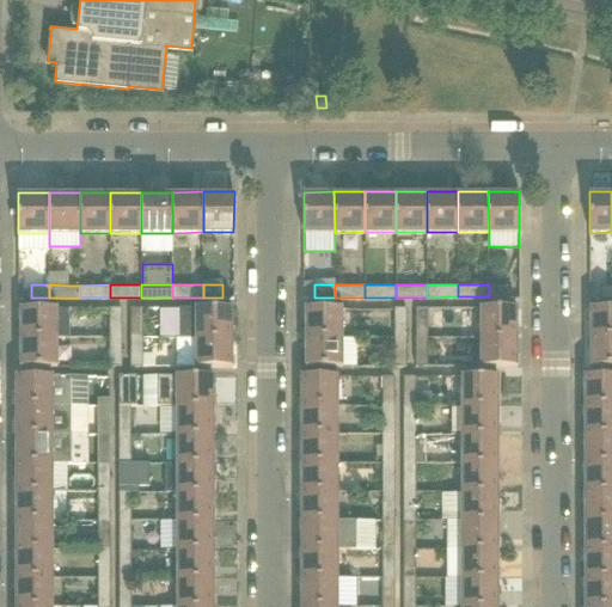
[(489,284),(489,296),(508,296),(508,284),(489,284)]
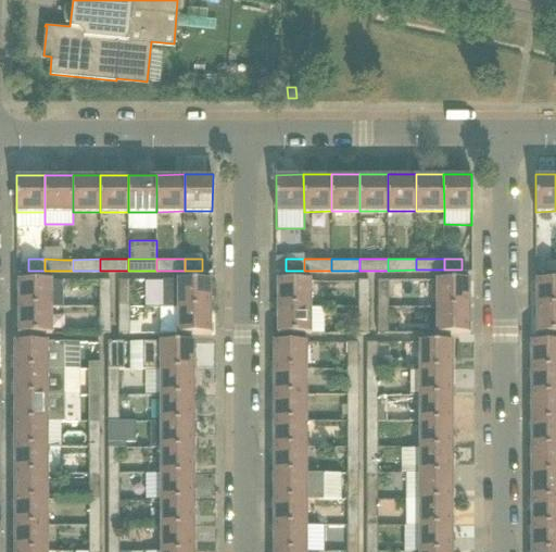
[(51,279),(17,278),(17,305),(51,305),(51,279)]
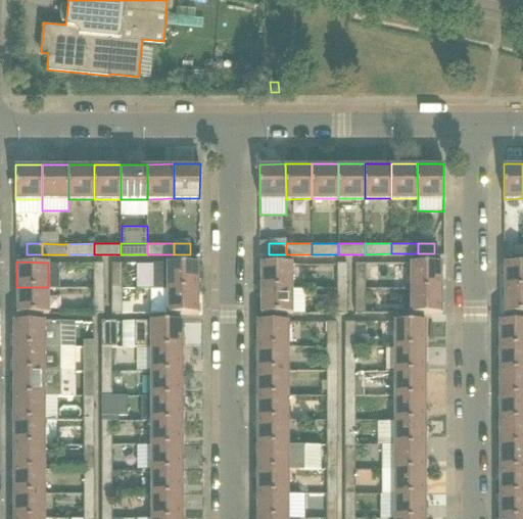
[(95,287),(105,287),(105,262),(95,262),(95,287)]
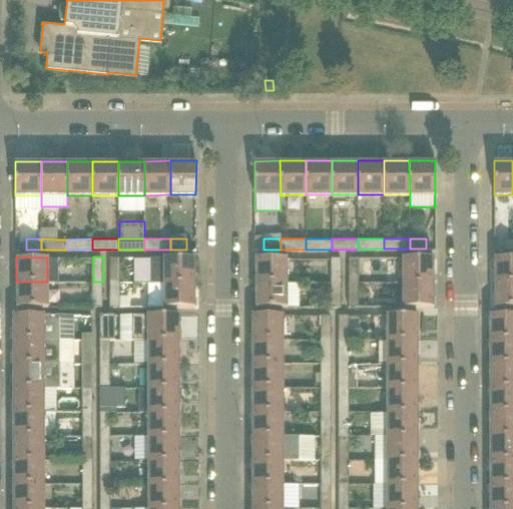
[(120,282),(120,257),(110,257),(110,282),(120,282)]
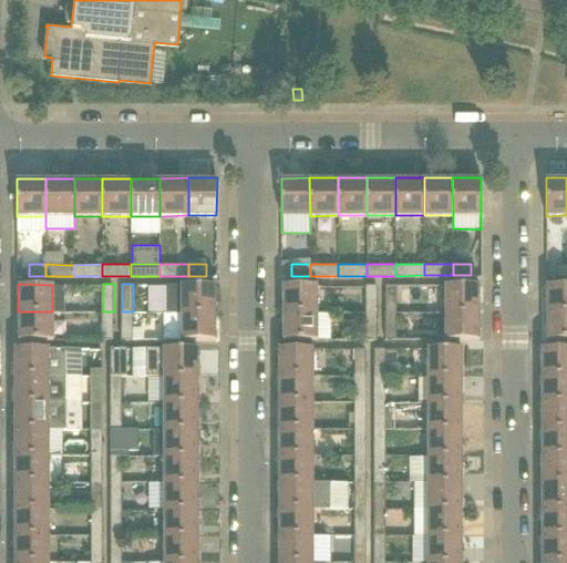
[(216,311),(216,284),(167,284),(167,311),(179,311),(216,311)]
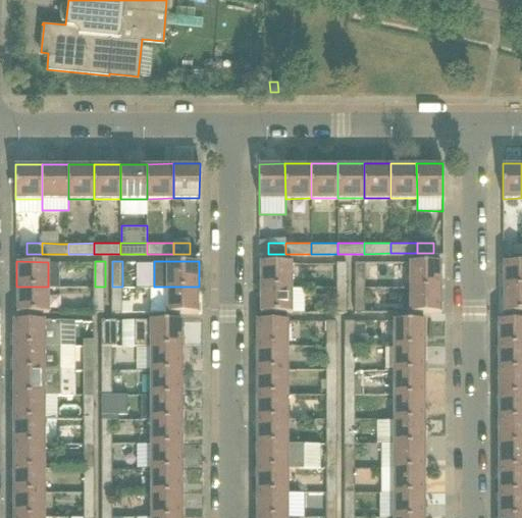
[(292,261),(260,261),(260,287),(292,287),(292,261)]
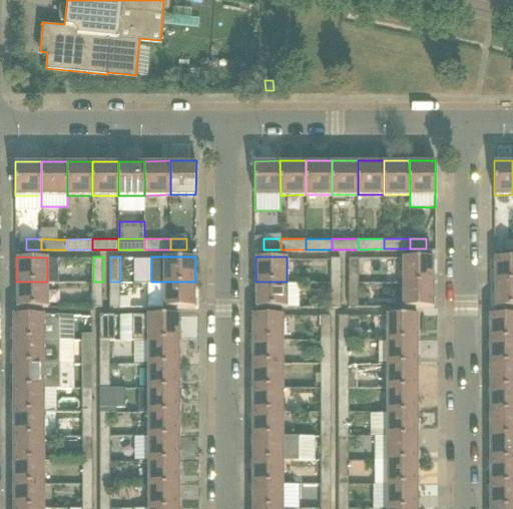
[(434,282),(434,257),(403,257),(403,282),(434,282)]
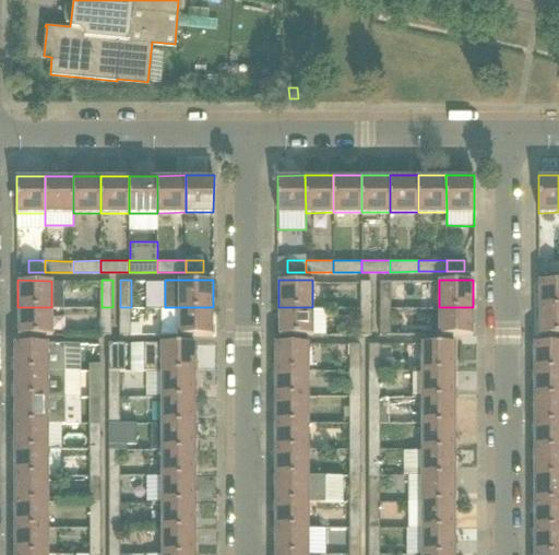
[(558,280),(538,280),(538,281),(538,307),(558,306),(558,280)]
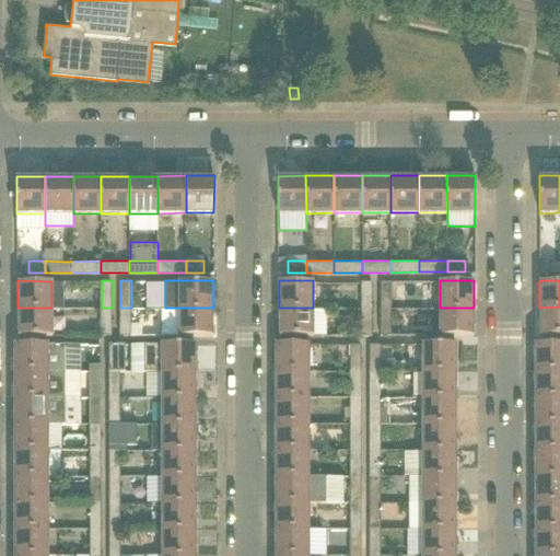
[(362,307),(373,307),(373,281),(362,281),(362,307)]
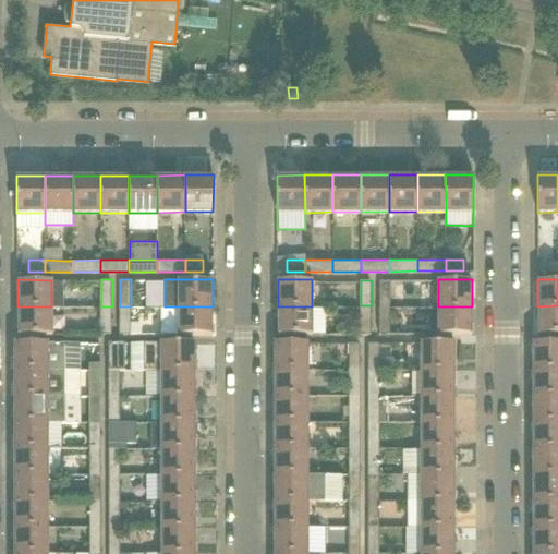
[(379,306),(390,306),(391,280),(379,280),(379,306)]
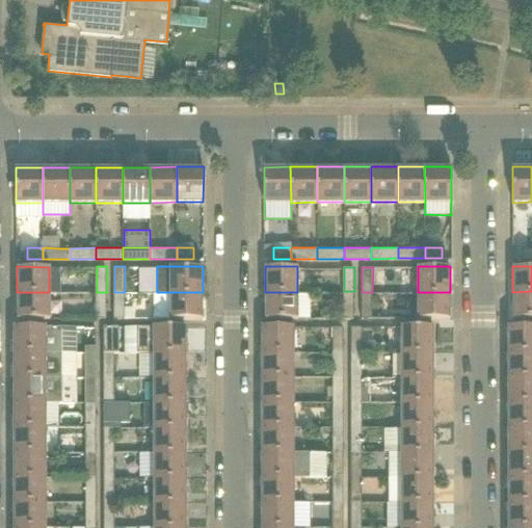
[(51,270),(52,291),(61,290),(60,270),(51,270)]
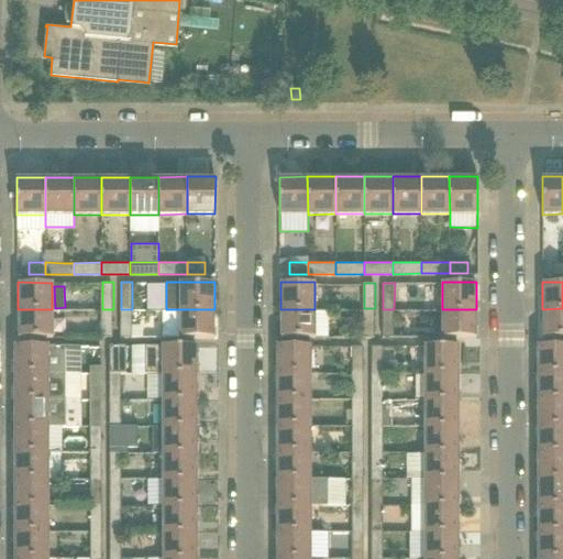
[(375,308),(364,308),(364,315),(364,336),(375,336),(375,308)]
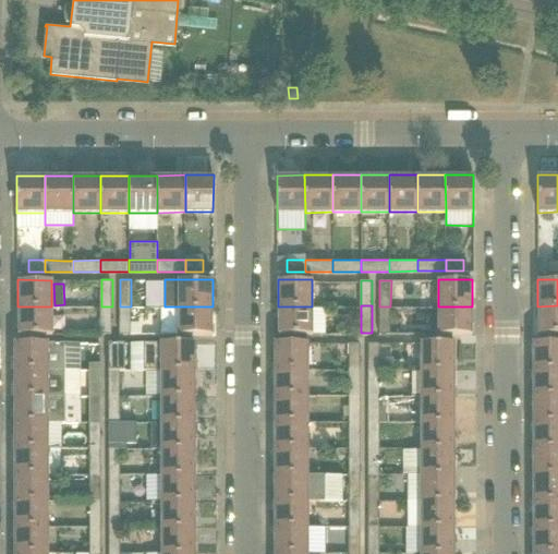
[(537,334),(557,333),(557,305),(537,306),(537,334)]
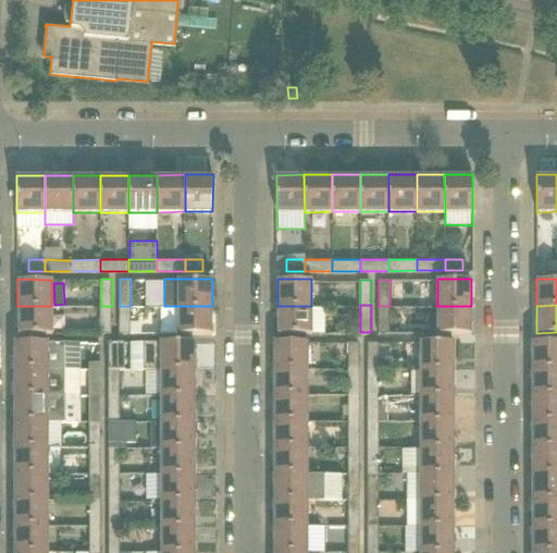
[(17,306),(17,332),(51,333),(51,306),(17,306)]
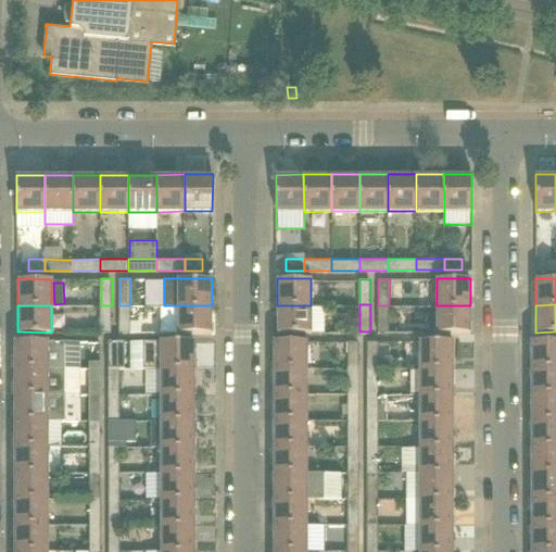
[(112,305),(101,305),(101,331),(111,331),(112,305)]
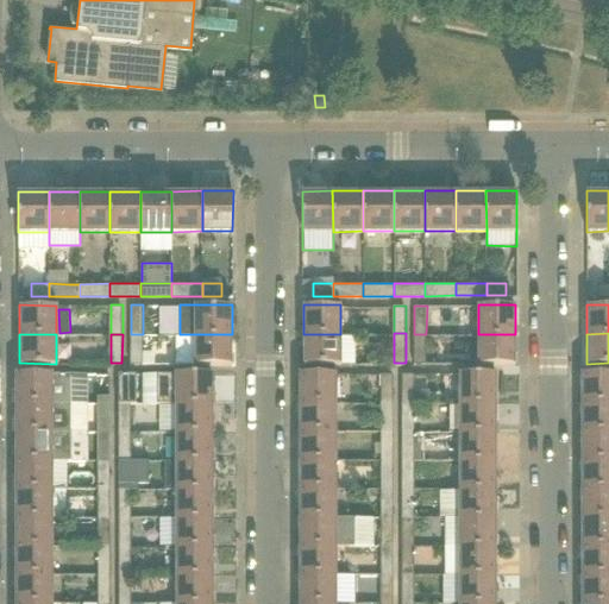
[(144,363),(143,334),(131,334),(131,363),(144,363)]
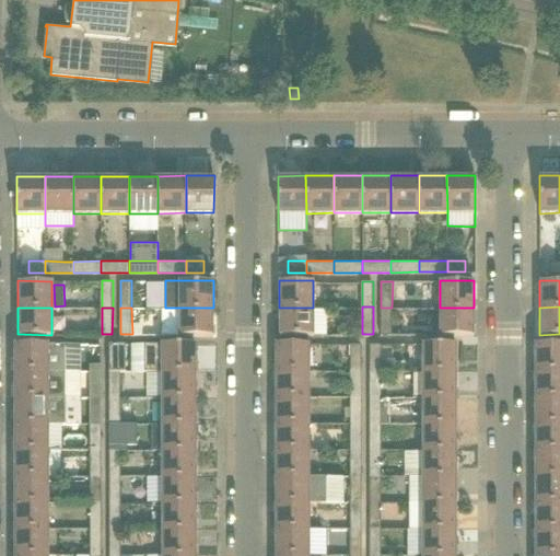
[(177,334),(213,335),(213,308),(177,308),(177,334)]
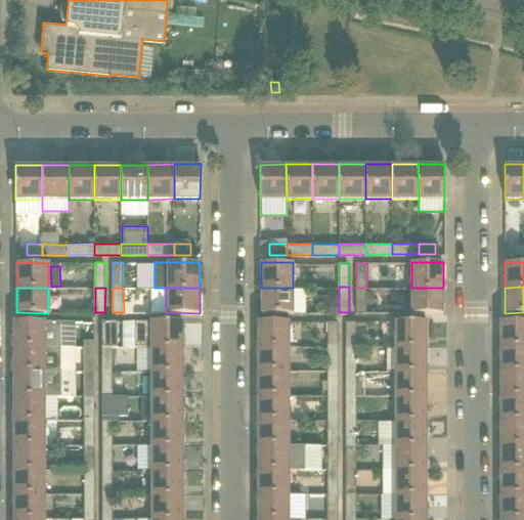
[(261,288),(261,312),(293,312),(293,288),(261,288)]
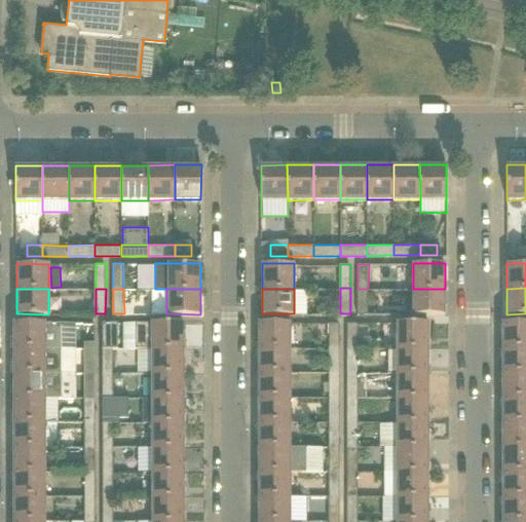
[(368,289),(358,289),(358,313),(368,313),(368,289)]
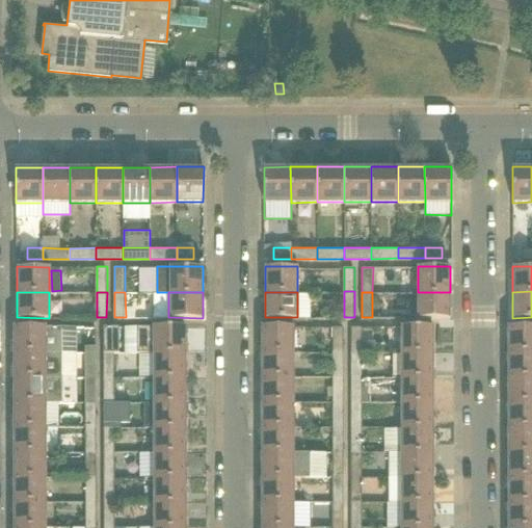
[(417,317),(450,317),(450,292),(418,292),(417,317)]
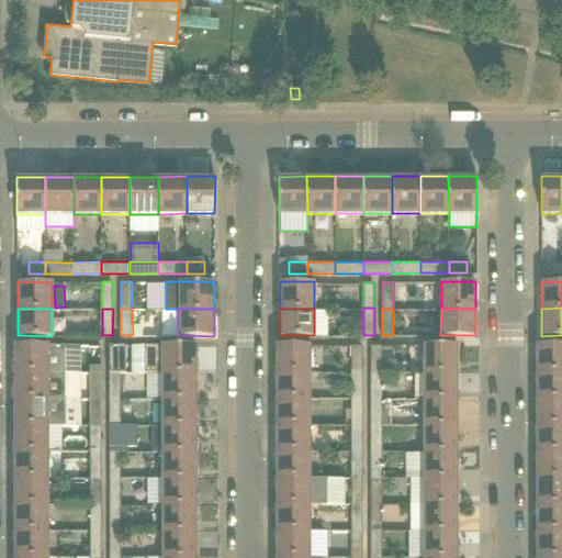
[(13,344),(13,345),(13,371),(64,371),(81,371),(81,345),(14,344),(13,344)]
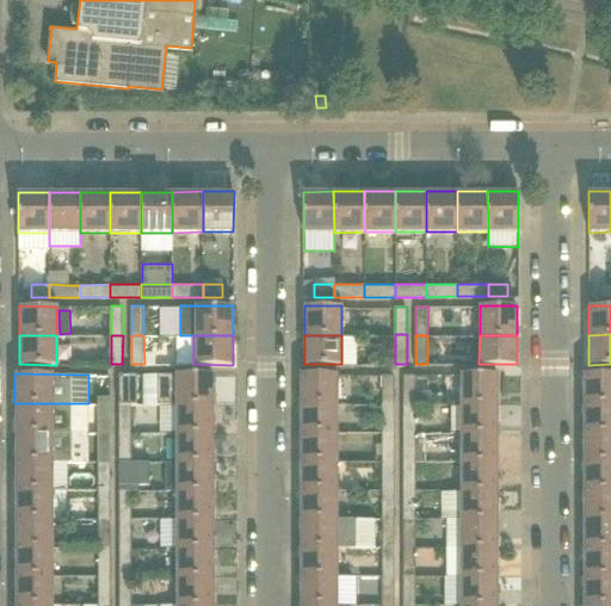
[(118,402),(131,402),(137,402),(137,373),(118,375),(118,402)]
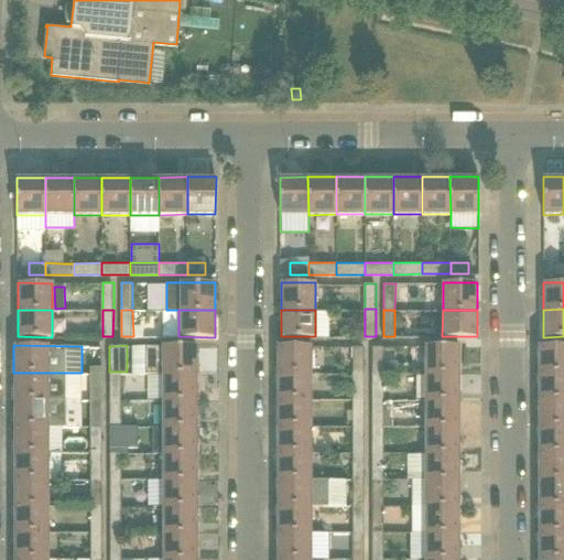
[(144,372),(162,372),(197,372),(197,345),(144,345),(144,372)]
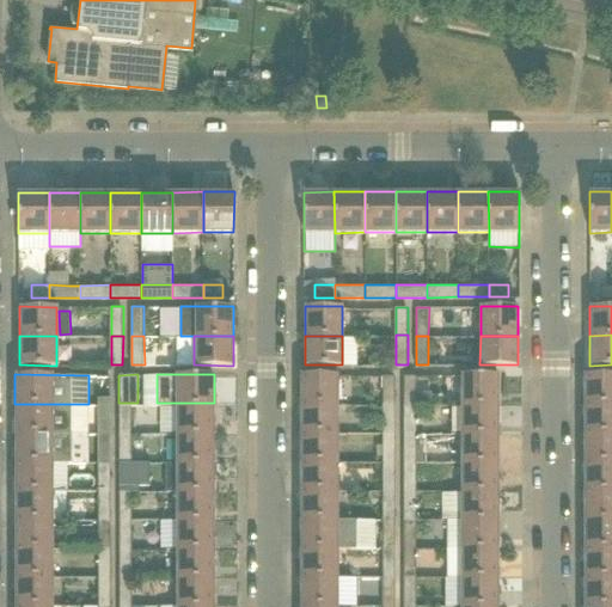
[(300,374),(300,404),(337,404),(337,374),(300,374)]
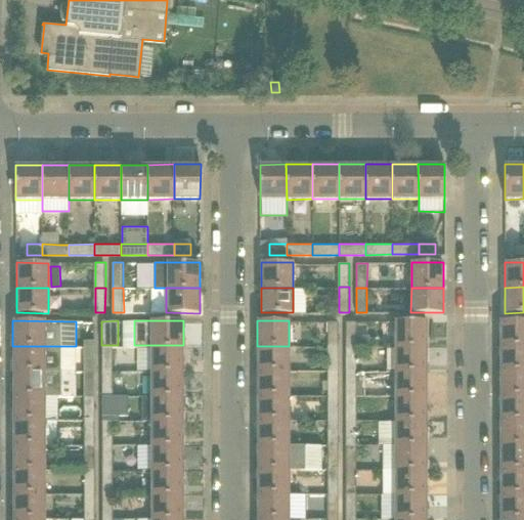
[(427,345),(427,320),(394,320),(394,345),(427,345)]
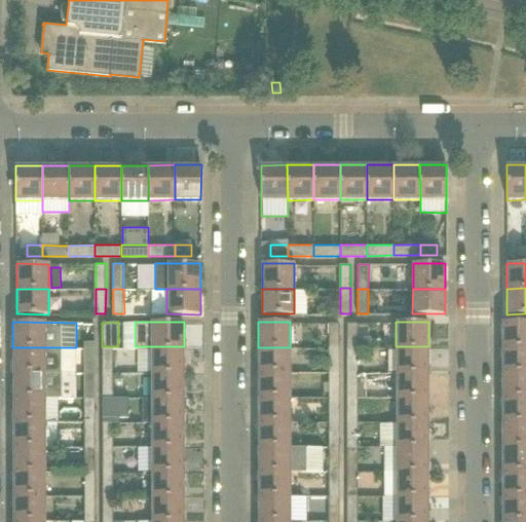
[(525,322),(501,322),(501,346),(525,346),(525,322)]
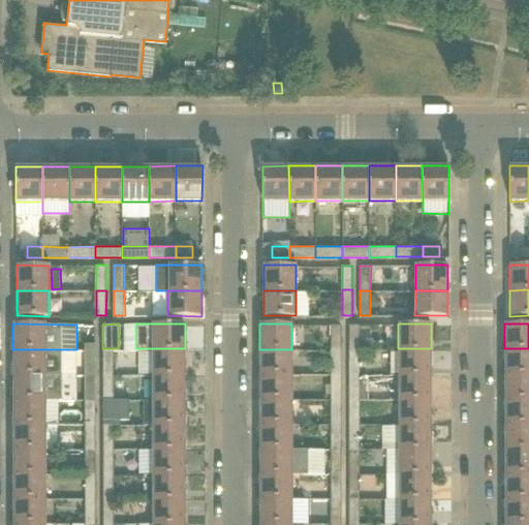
[(85,349),(95,349),(95,325),(85,325),(85,349)]
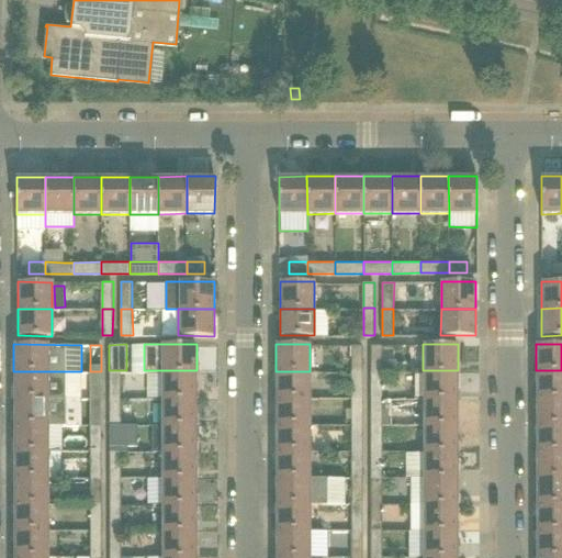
[(351,371),(362,371),(362,345),(351,345),(351,371)]
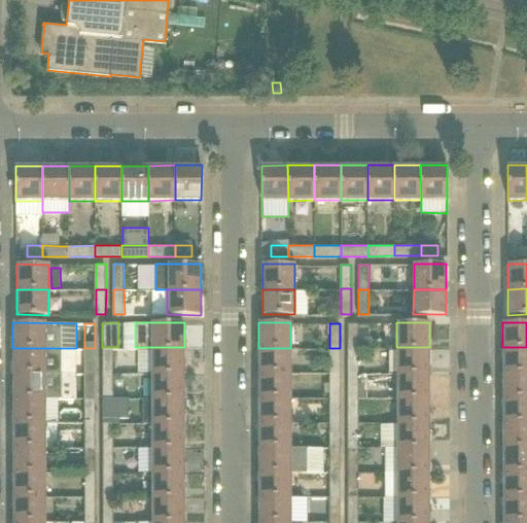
[(348,347),(358,347),(358,323),(348,323),(348,347)]
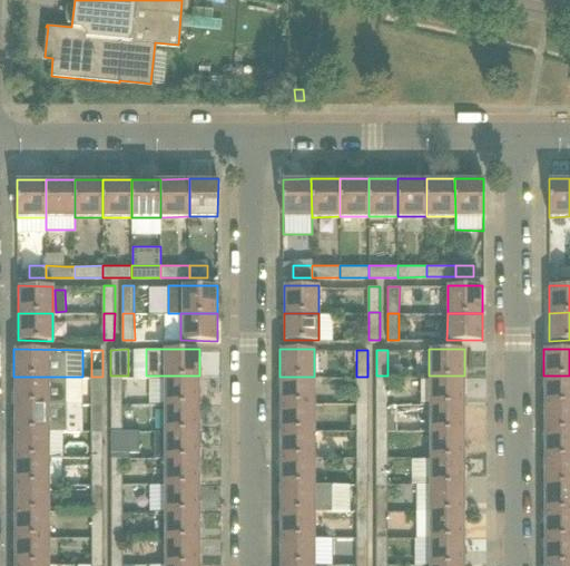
[(110,403),(123,403),(123,376),(110,376),(110,403)]
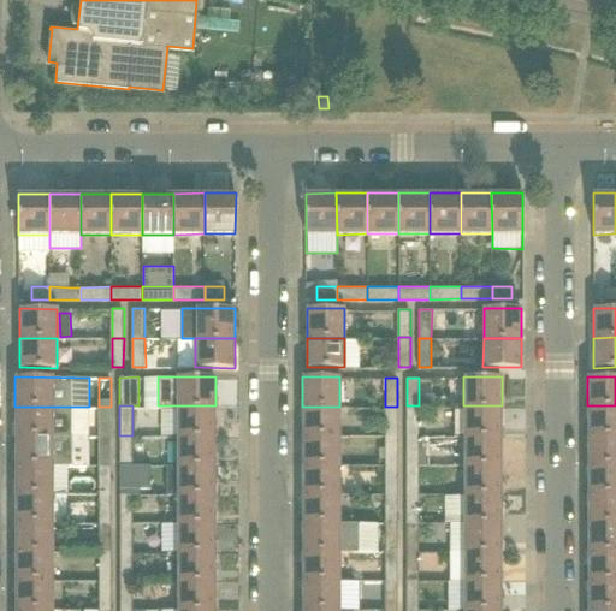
[(177,405),(177,434),(215,434),(215,405),(177,405)]
